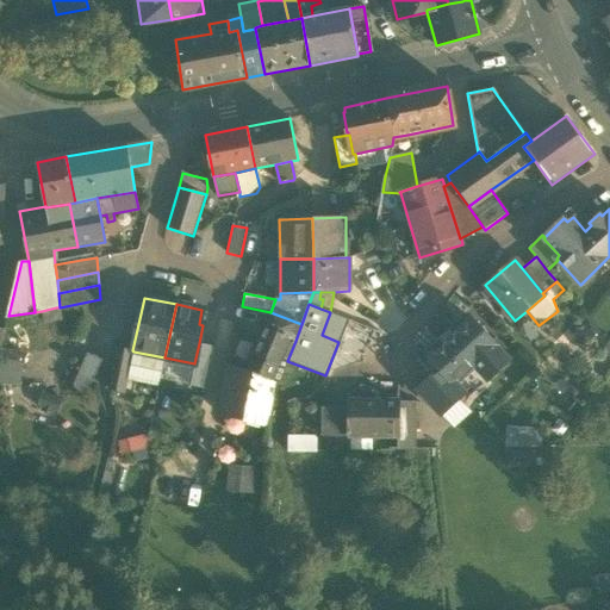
[(42,311),(44,323),(58,319),(56,307),(42,311)]
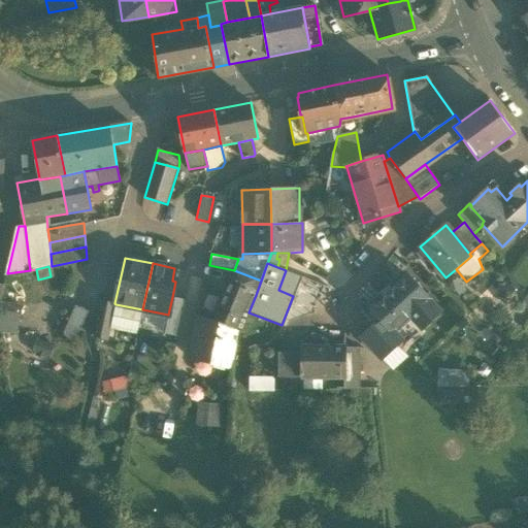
[(219,305),(212,320),(236,330),(252,293),(256,295),(261,281),(234,270),(219,305)]
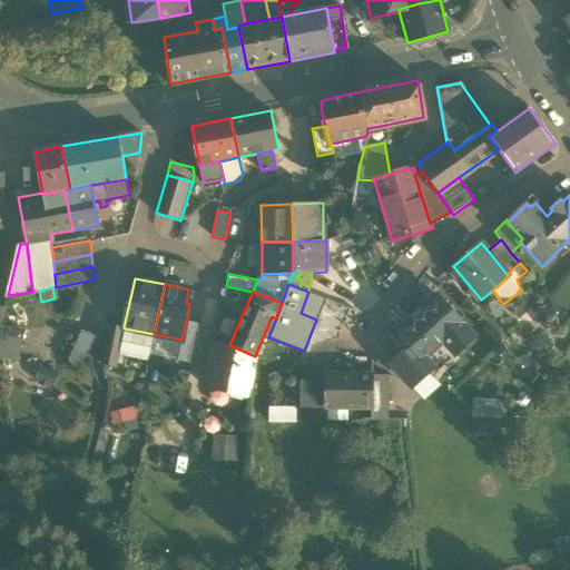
[(324,298),(308,292),(301,313),(316,320),(324,298)]
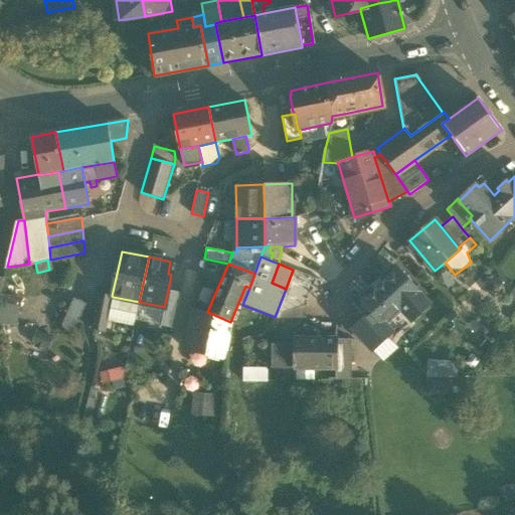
[(361,302),(371,313),(382,325),(383,324),(400,309),(410,321),(428,304),(396,270),(384,281),(376,288),(372,284),(357,297),(361,302)]
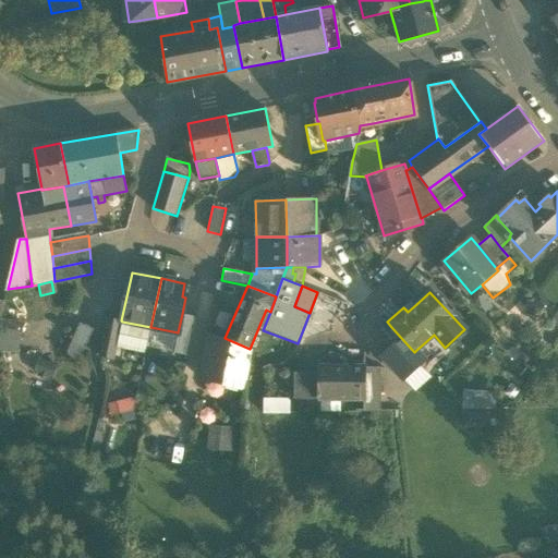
[(412,299),(403,307),(408,312),(416,304),(412,299)]
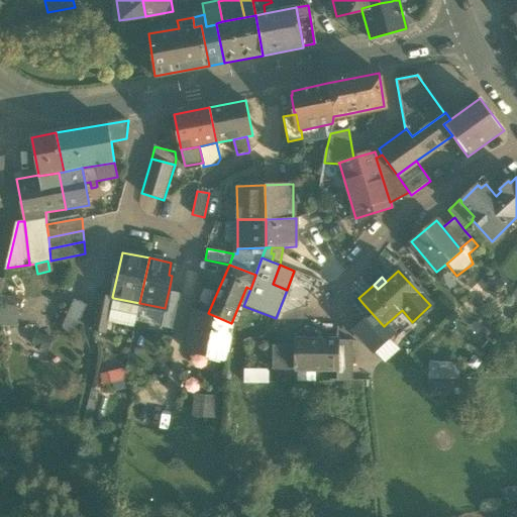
[(231,323),(236,325),(243,306),(250,289),(246,287),(231,323)]
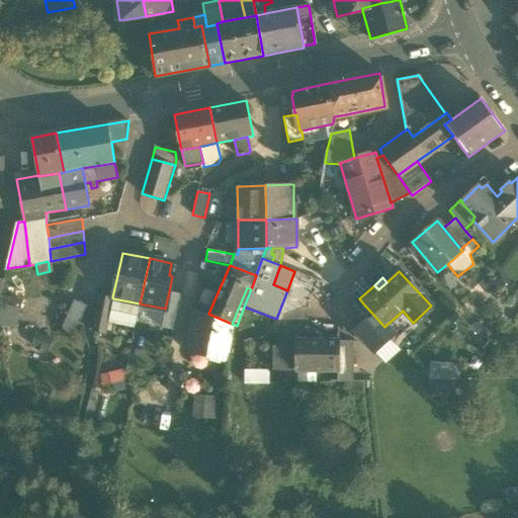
[(181,294),(169,291),(165,309),(162,327),(174,330),(181,294)]
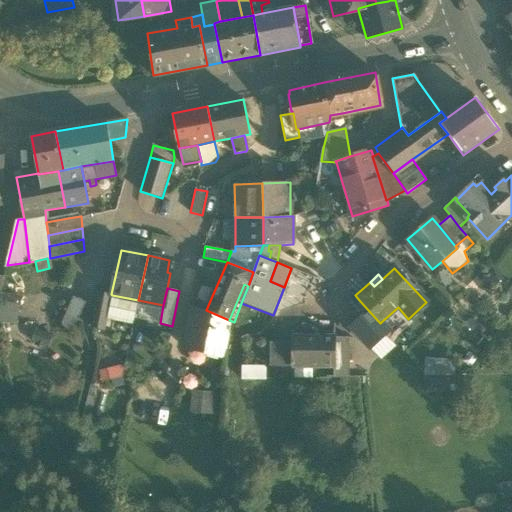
[(22,296),(1,291),(0,294),(0,321),(16,325),(22,296)]
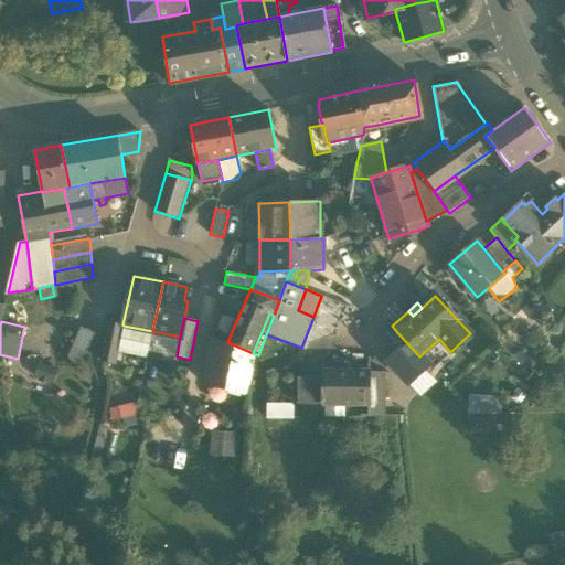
[(99,361),(116,364),(119,350),(124,326),(123,324),(107,322),(99,361)]
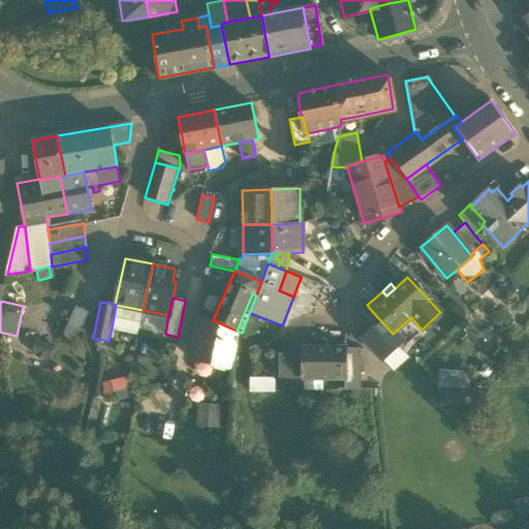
[(112,328),(137,333),(139,329),(143,310),(116,305),(112,328)]
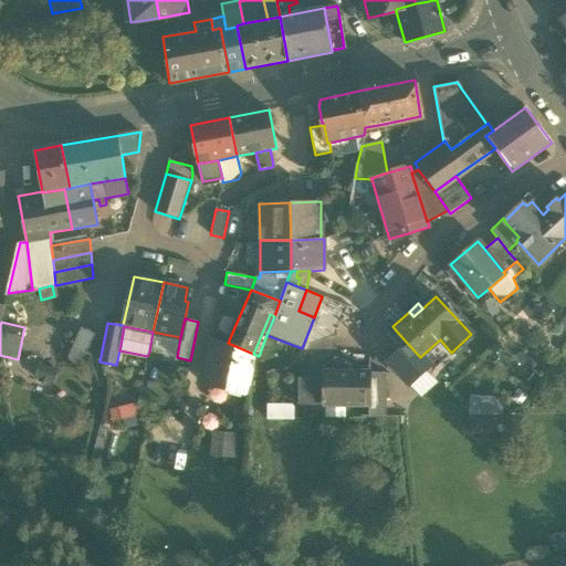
[(69,358),(81,364),(94,335),(81,329),(69,358)]
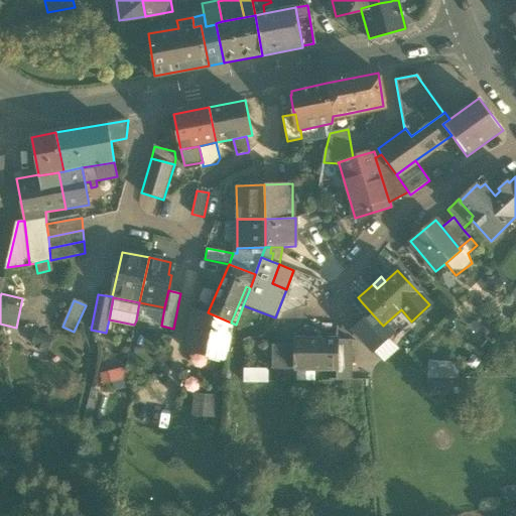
[(136,320),(161,326),(164,307),(139,302),(136,320)]
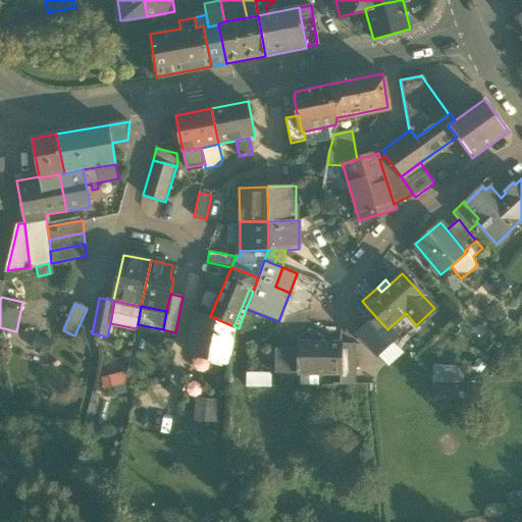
[(239,328),(233,326),(210,316),(196,312),(187,353),(230,363),(235,342),(239,328)]
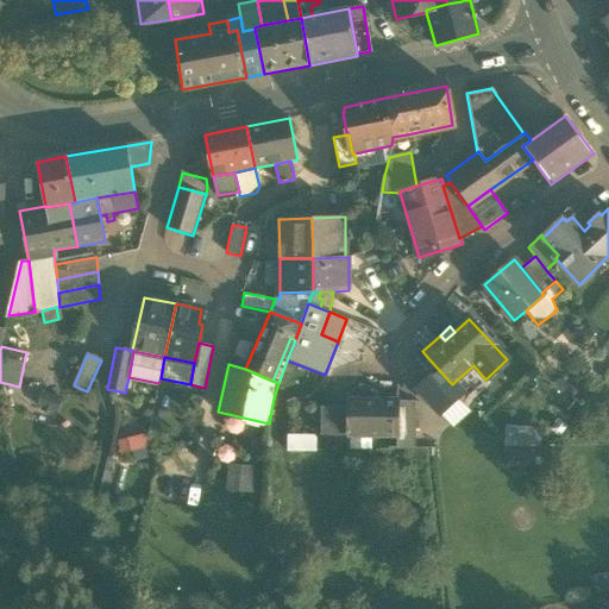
[(463,393),(453,383),(452,384),(439,370),(418,389),(440,414),(463,393)]
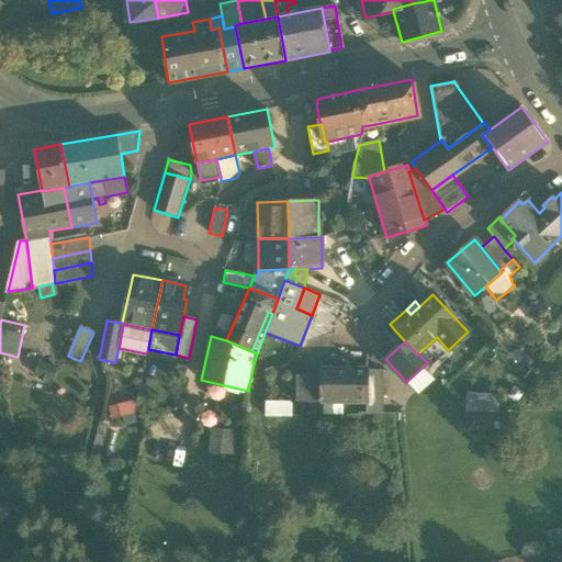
[(38,360),(33,377),(52,383),(57,367),(38,360)]
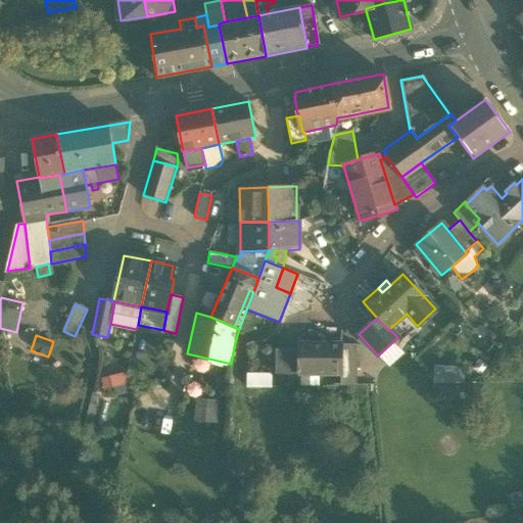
[(319,374),(341,374),(341,373),(341,345),(341,344),(299,344),(299,349),(299,374),(319,374)]
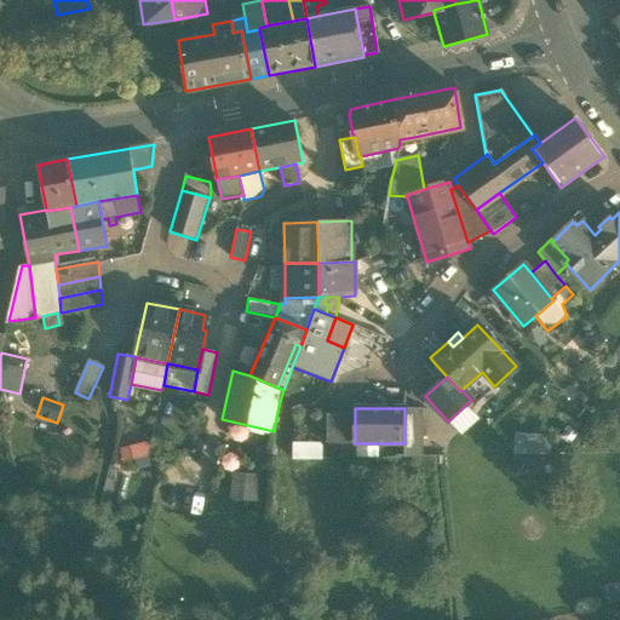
[(405,443),(405,457),(422,457),(422,409),(405,409),(405,442),(405,443)]
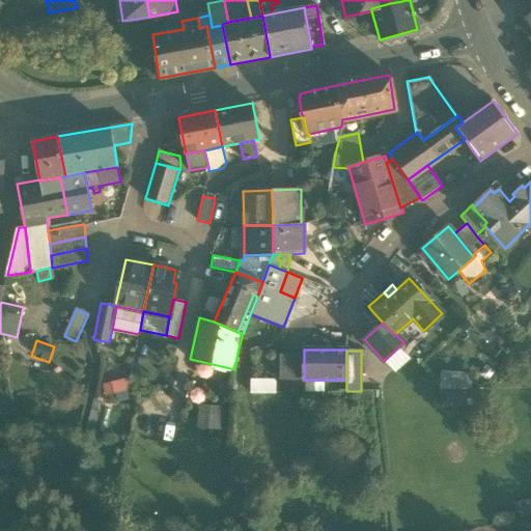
[(280,380),(304,380),(304,355),(280,355),(280,380)]
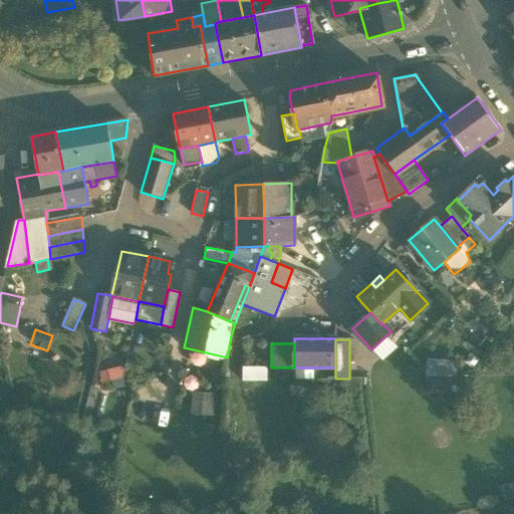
[(98,371),(101,383),(122,377),(125,365),(98,371)]
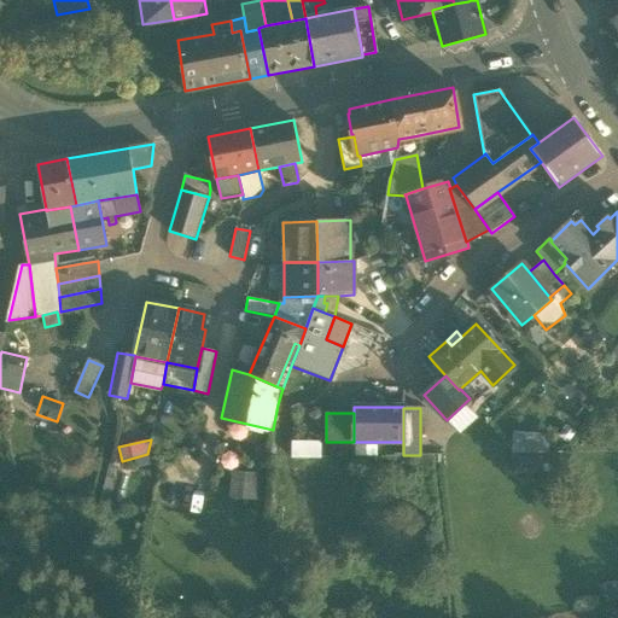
[(291,442),(291,456),(321,456),(321,441),(291,442)]
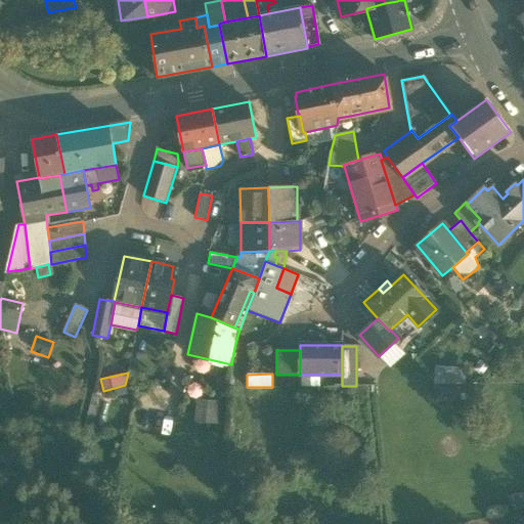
[(319,375),(300,375),(300,387),(319,386),(319,375)]
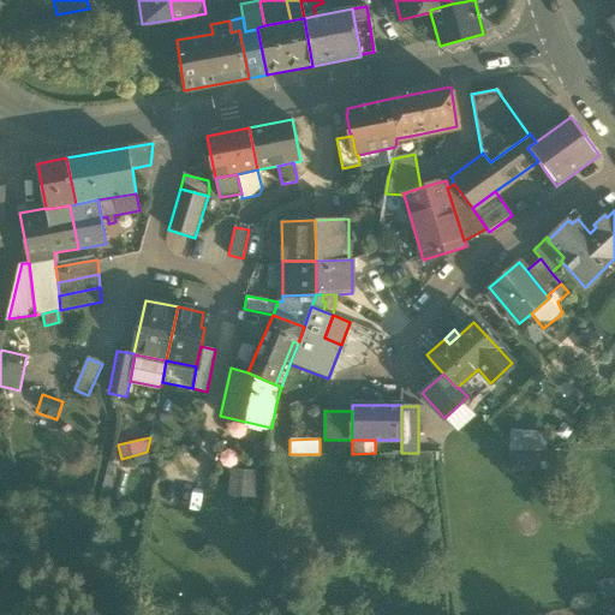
[(230,469),(227,496),(256,499),(258,471),(230,469)]
